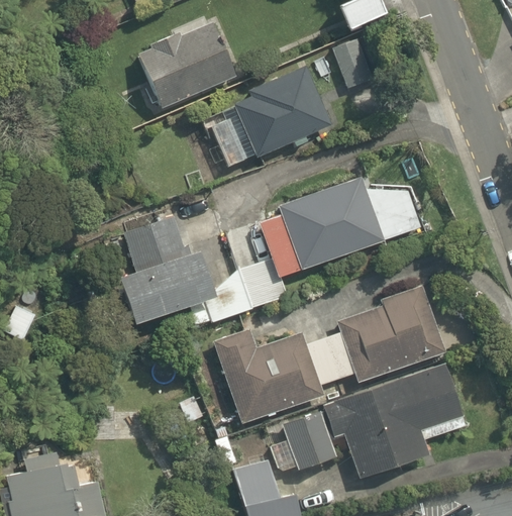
[(389,11),(383,0),(350,0),(341,4),(351,28),(389,11)]
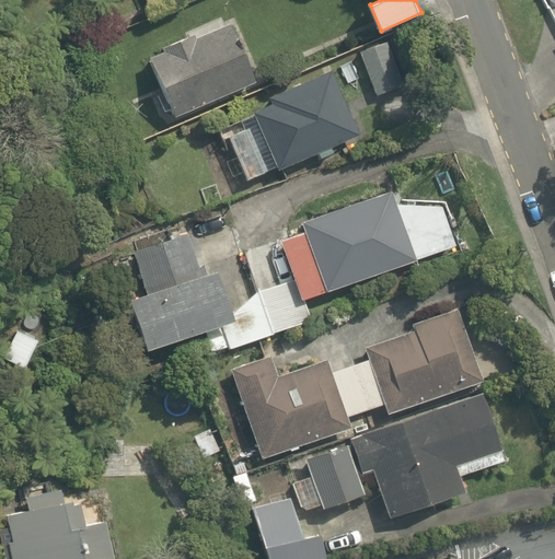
[(176,116),(255,82),(230,22),(150,56),(176,116)]
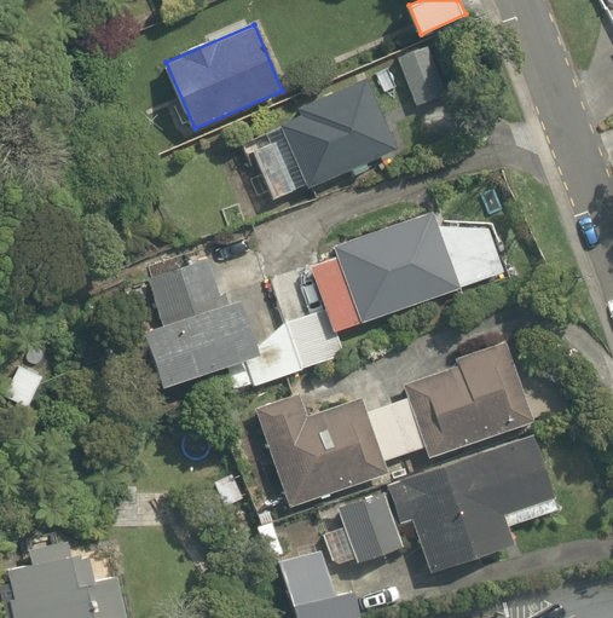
[(437,44),(399,57),(417,104),(454,91),(437,44)]
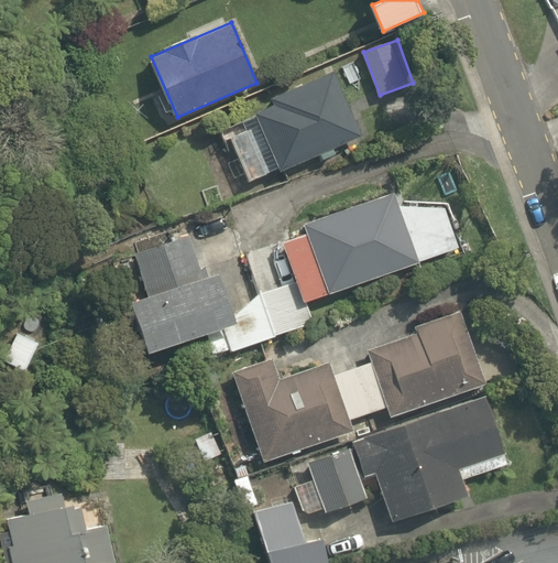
[(325,158),(335,153),(332,149),(362,137),(335,71),(271,97),(273,103),(252,110),(254,116),(221,130),(227,144),(231,143),(247,181),(270,172),(279,169),(279,171),(323,153),(325,158)]
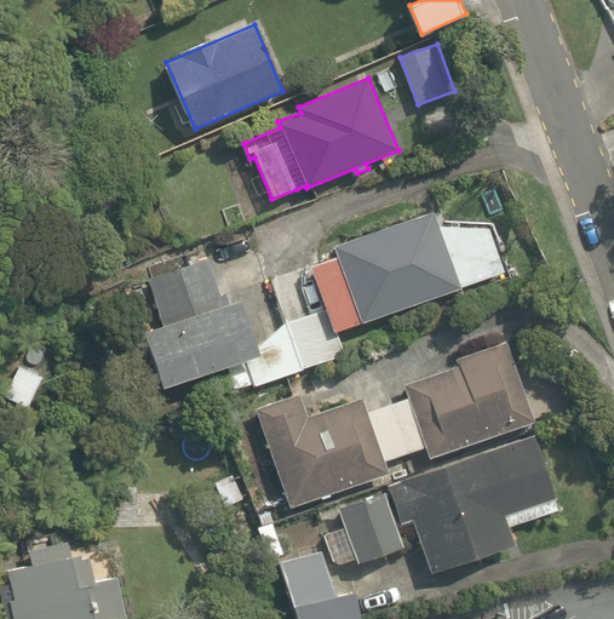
[(501,269),(486,227),(442,227),(436,208),(330,248),(333,261),(313,268),(336,331),(501,269)]
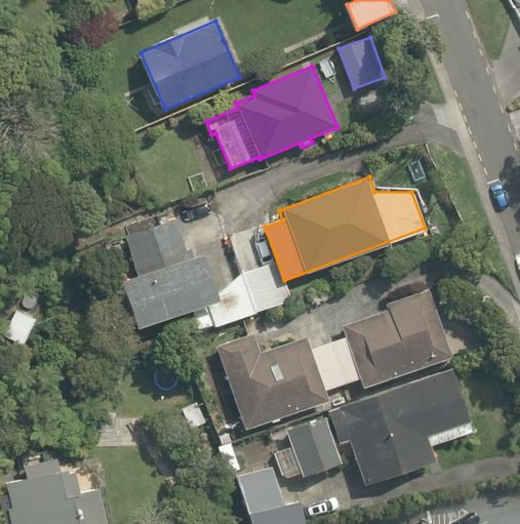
[(138,327),(214,299),(210,287),(197,251),(187,254),(174,219),(130,236),(132,242),(129,243),(141,275),(126,280),(127,284),(119,284),(120,295),(127,295),(138,327)]
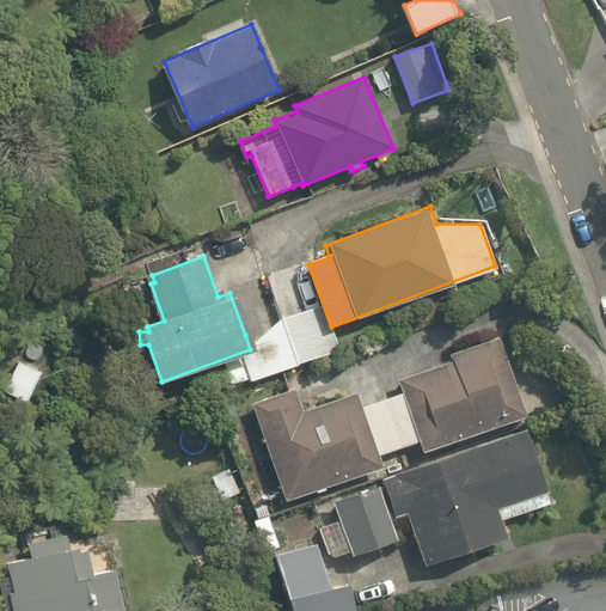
[(313,310),(297,264),(267,275),(283,321),(245,335),(261,378),(330,353),(313,310)]
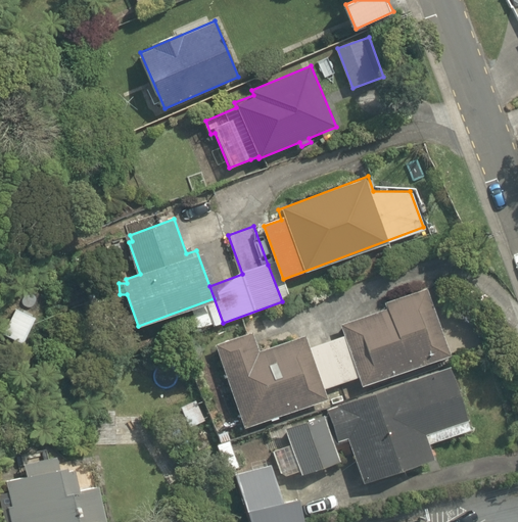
[(341,333),(330,337),(326,327),(275,343),(269,325),(216,342),(243,426),(326,399),(323,389),(359,378),(362,387),(451,359),(423,275),(382,291),(381,291),(380,291),(378,292),(377,292),(376,293),(375,293),(374,294),(373,294),(372,295),(371,296),(371,297),(370,297),(369,298),(368,299),(368,300),(367,301),(366,302),(366,303),(365,304),(365,305),(364,306),(364,307),(364,310),(364,311),(363,312),(363,313),(363,314),(363,315),(338,323),(341,333)]
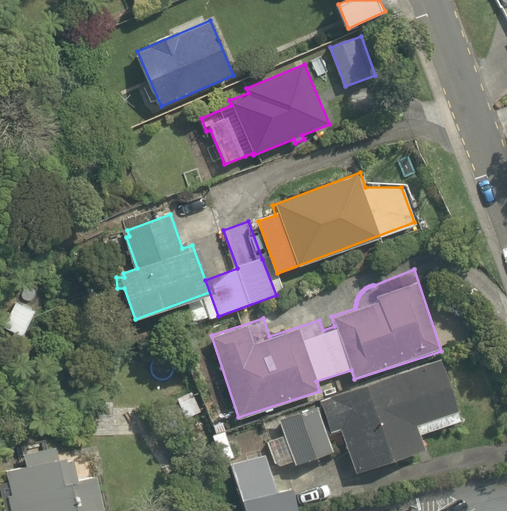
[(21,334),(34,308),(16,298),(3,325),(21,334)]
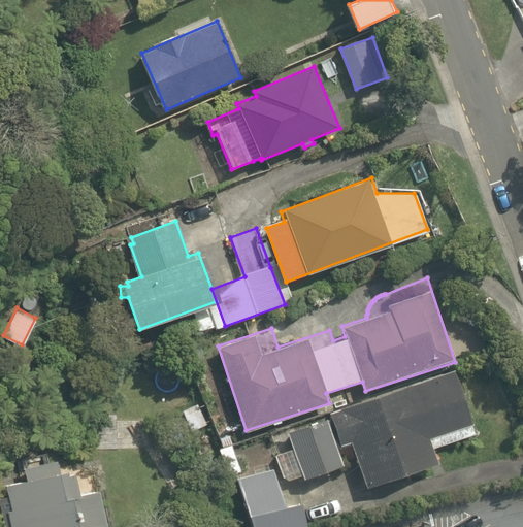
[(344,464),(348,463),(342,448),(352,443),(358,463),(367,488),(433,464),(429,451),(476,434),(453,370),(287,427),(305,479),(344,464)]
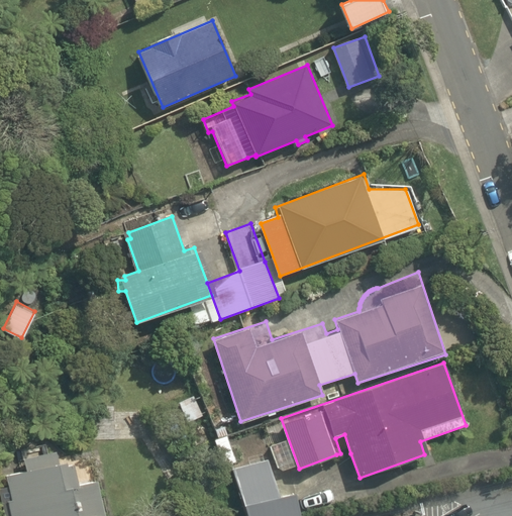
[(230,463),(240,460),(231,431),(209,438),(218,468),(230,463)]
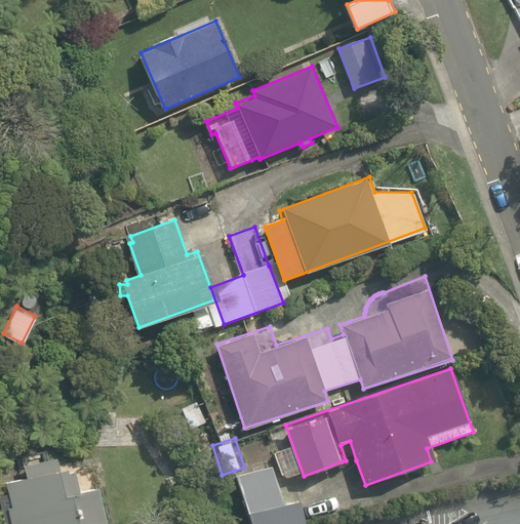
[(108,523),(102,488),(90,490),(86,466),(65,470),(62,454),(21,461),(22,469),(13,470),(15,484),(4,486),(10,523),(108,523)]
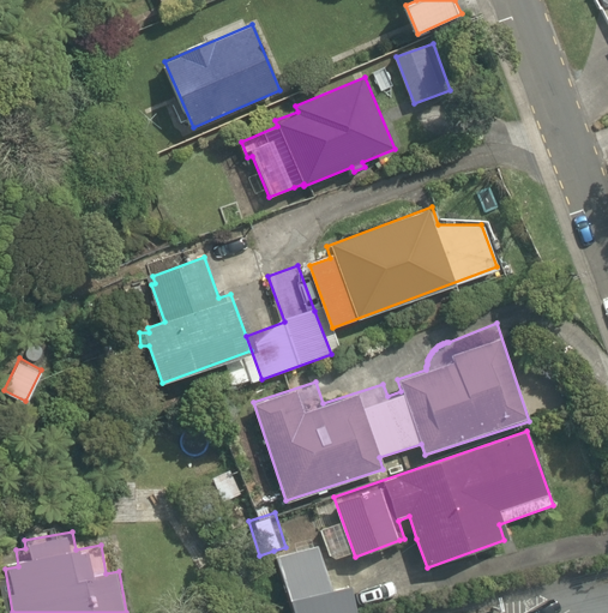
[(286,547),(274,551),(294,612),(355,612),(357,612),(330,532),(286,547)]
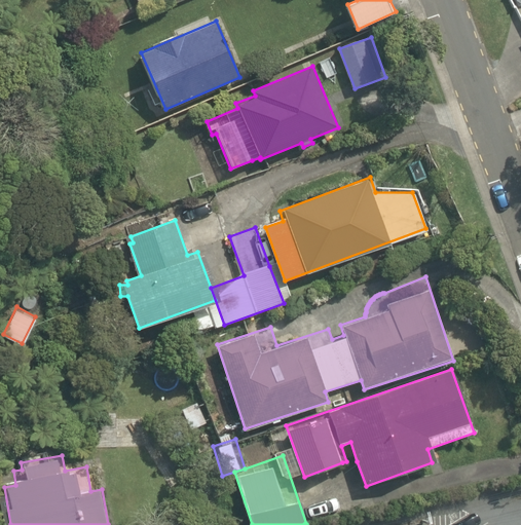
All buildings are outlined.
